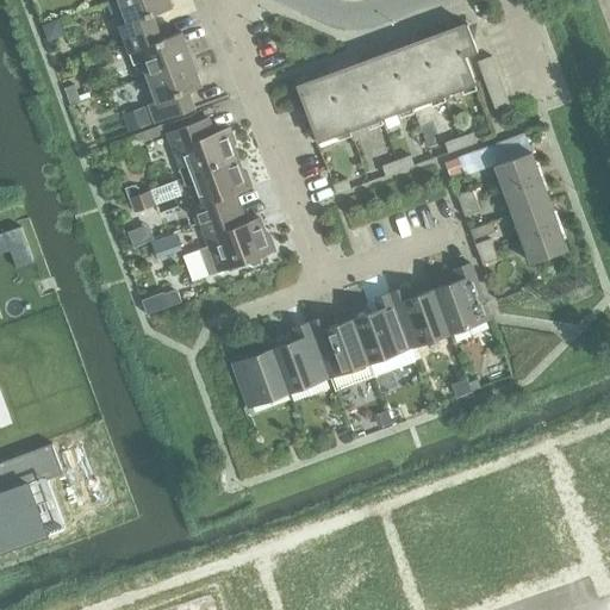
[(119,0),(128,22),(119,25),(124,38),(157,26),(153,13),(172,7),(169,0),(119,0)]
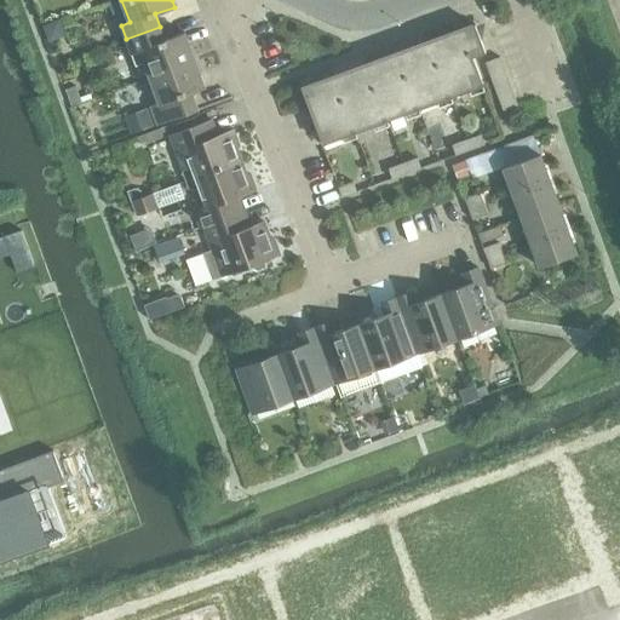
[(434,49),(451,95),(482,82),(472,57),(486,52),(475,24),(461,29),(464,36),(434,49)]
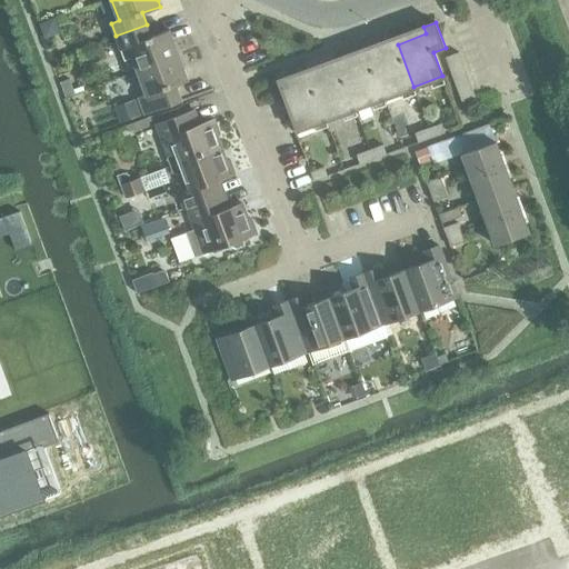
[(137,70),(181,53),(177,42),(173,41),(169,30),(152,37),(147,25),(116,36),(125,59),(132,57),(137,70)]
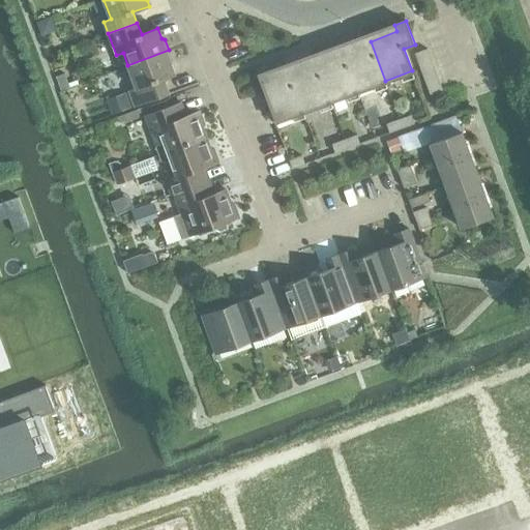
[(344,51),(358,90),(385,81),(371,41),(344,51)]
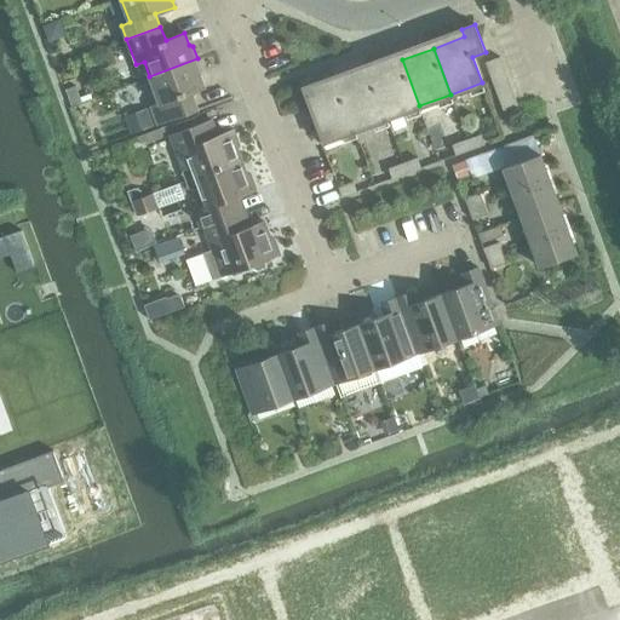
[(486,62),(489,72),(504,67),(500,57),(486,62)]
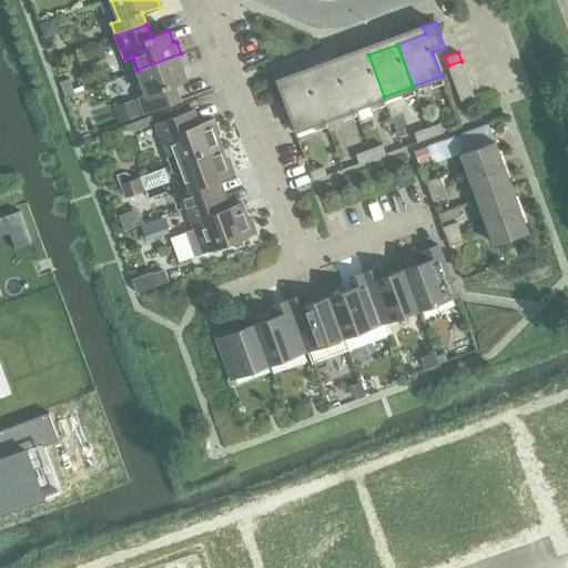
[(181,53),(137,70),(145,93),(138,97),(144,114),(181,100),(175,84),(188,80),(183,69),(185,66),(181,53)]
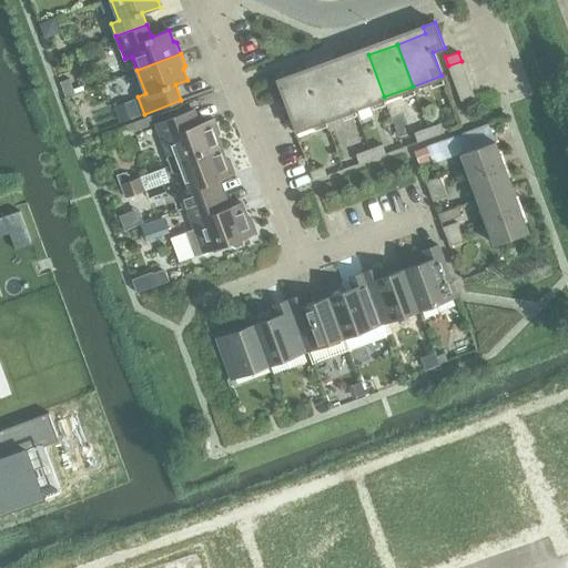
[(355,108),(384,97),(368,54),(340,66),(355,108)]
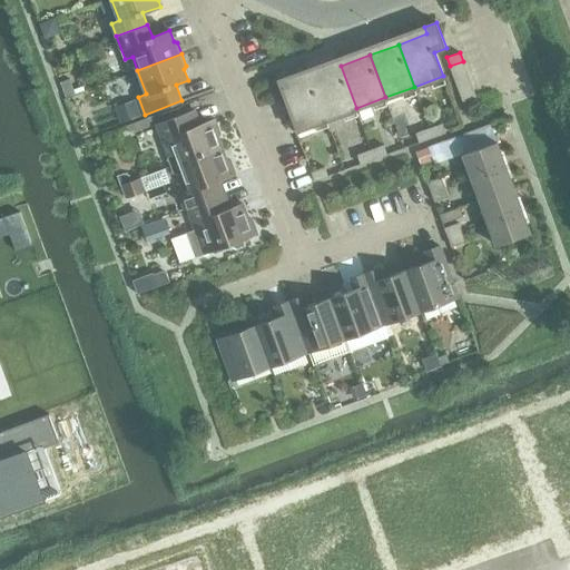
[(467,70),(463,61),(450,66),(453,75),(467,70)]
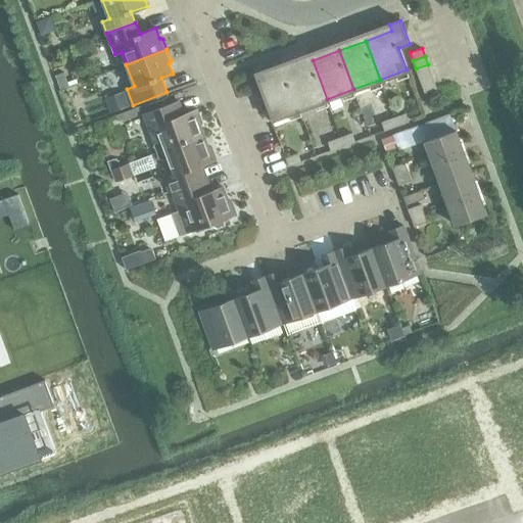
[(299,109),(327,99),(313,60),(285,70),(299,109)]
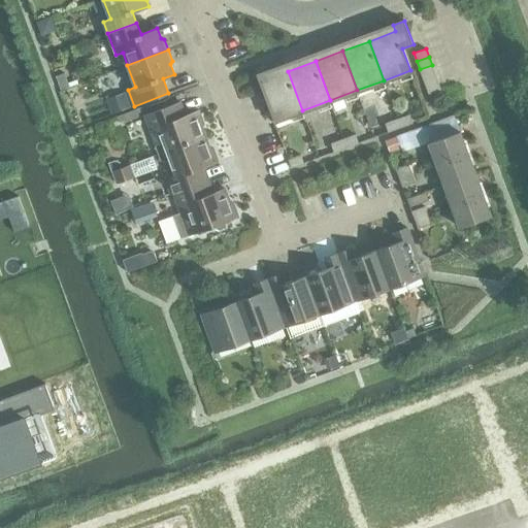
[(435,73),(432,65),(420,69),(423,77),(435,73)]
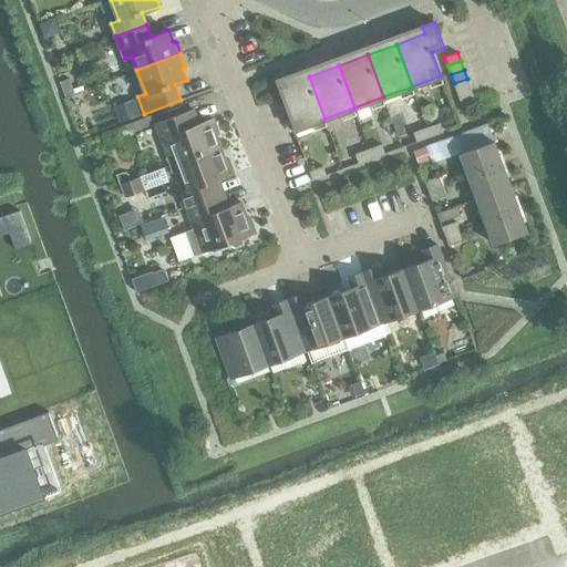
[(295,130),(325,119),(309,76),(279,88),(295,130)]
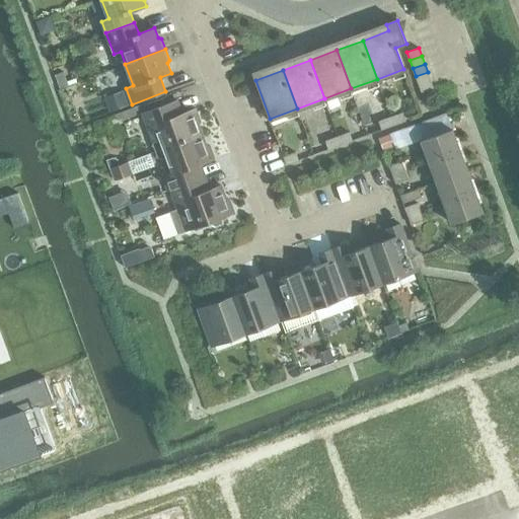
[(428,72),(416,76),(419,84),(431,79),(428,72)]
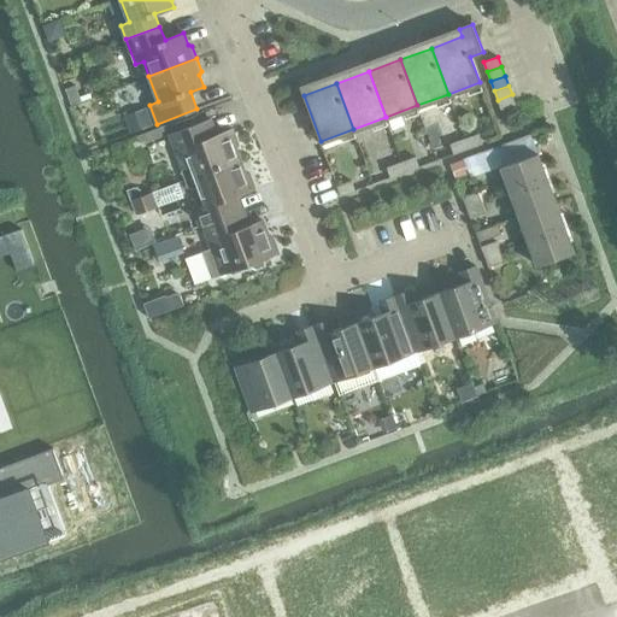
[(512,94),(498,100),(501,110),(516,104),(512,94)]
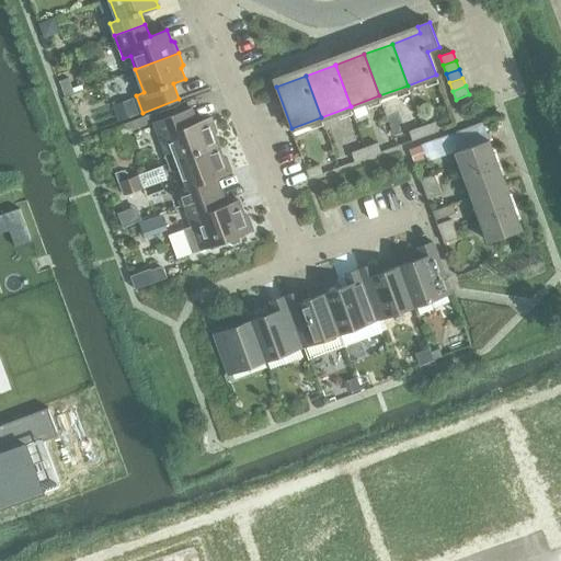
[(121,121),(139,114),(134,98),(114,105),(121,121)]
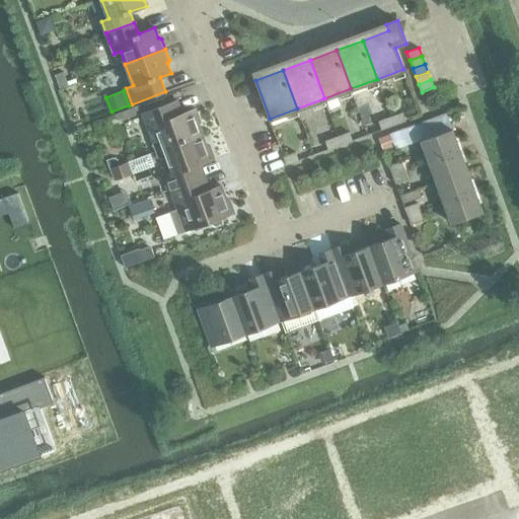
[(170,102),(142,114),(147,127),(153,143),(152,143),(155,151),(202,134),(198,123),(200,122),(196,108),(175,116),(170,102)]
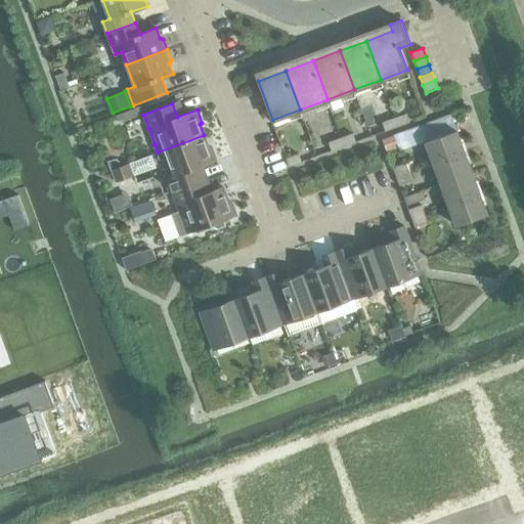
[(118,116),(120,122),(136,117),(134,110),(118,116)]
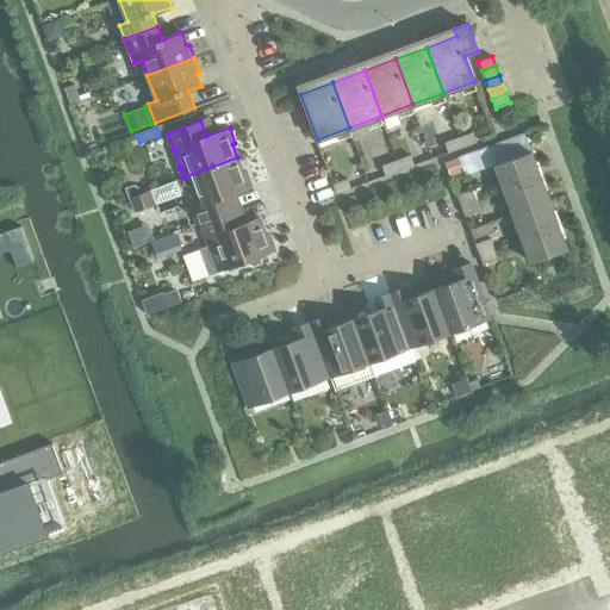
[(459,137),(462,148),(478,142),(473,131),(459,137)]
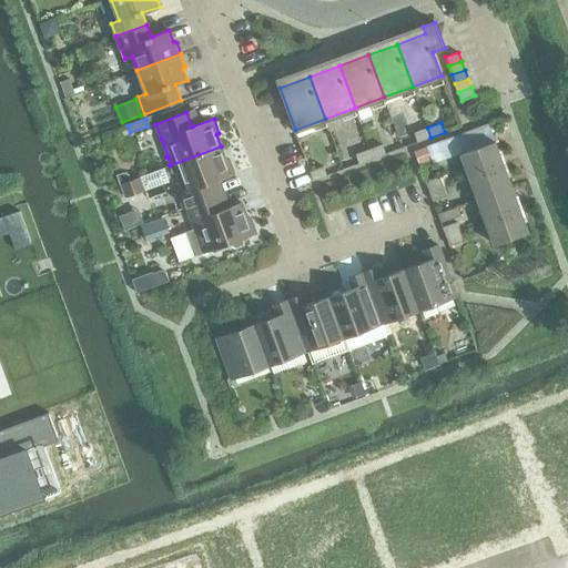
[(417,142),(430,138),(427,128),(414,132),(417,142)]
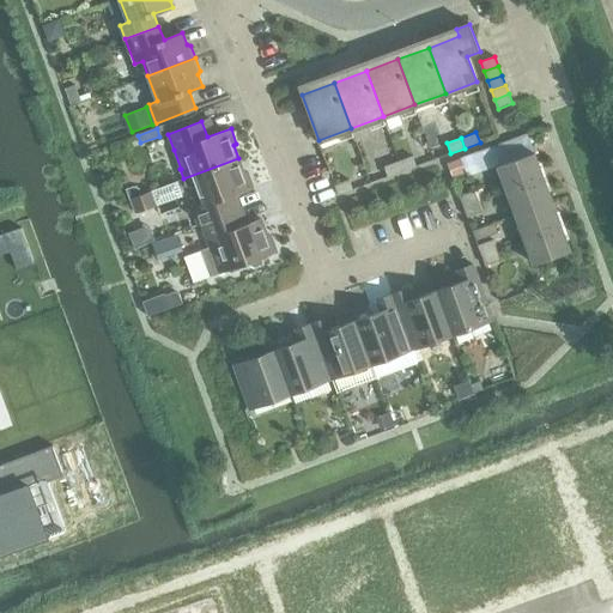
[(507,190),(542,176),(534,152),(497,165),(507,190)]
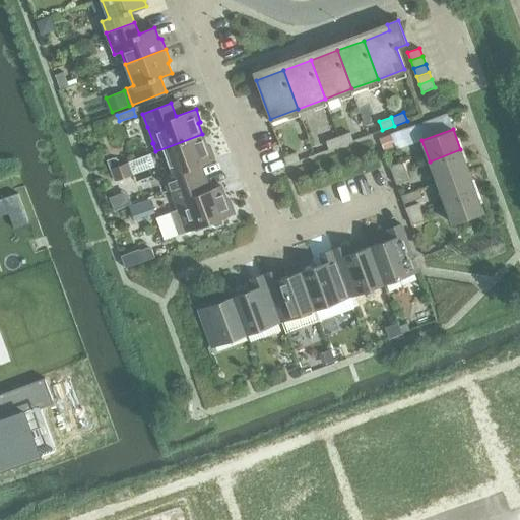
[(338,136),(341,145),(353,140),(350,131),(338,136)]
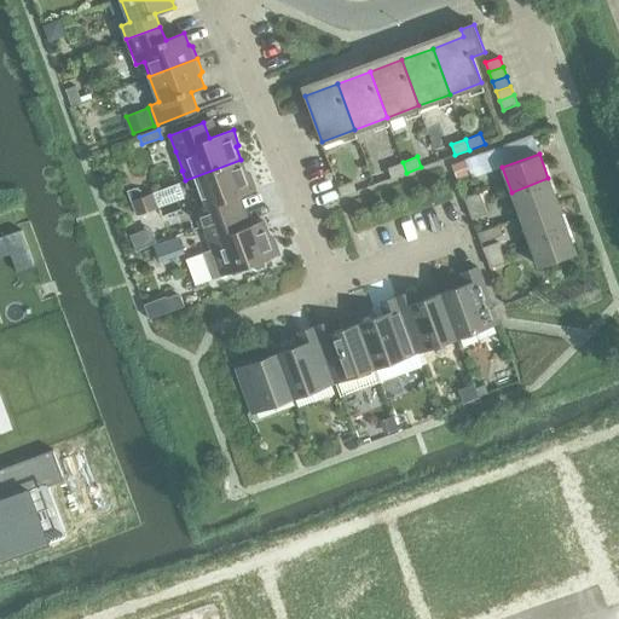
[(203,226),(238,213),(233,197),(255,189),(249,173),(247,174),(241,160),(185,180),(187,187),(192,190),(198,187),(206,206),(196,209),(203,226)]
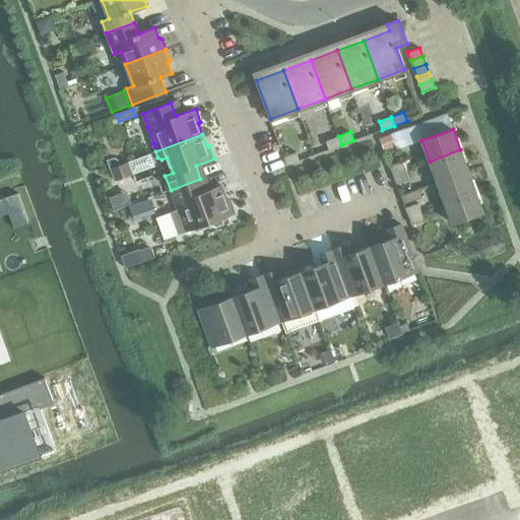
[(395,150),(390,135),(380,138),(385,154),(395,150)]
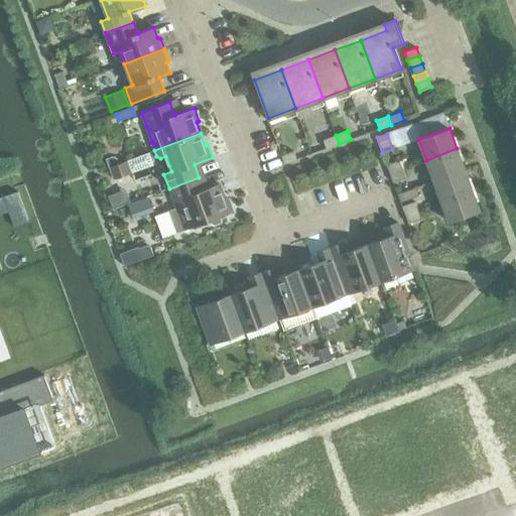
[(327,148),(339,144),(336,135),(324,139),(327,148)]
